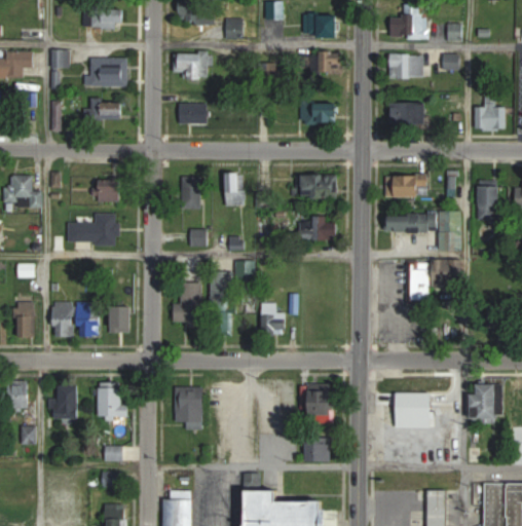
[(213,0),(177,0),(177,22),(213,22),(213,0)]
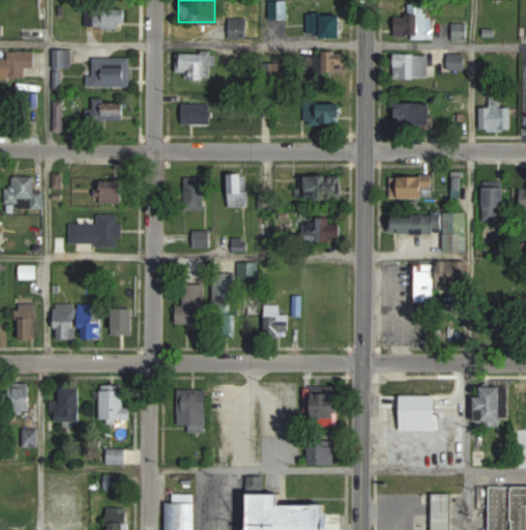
[(284,18),(284,0),(267,0),(267,18),(284,18)]
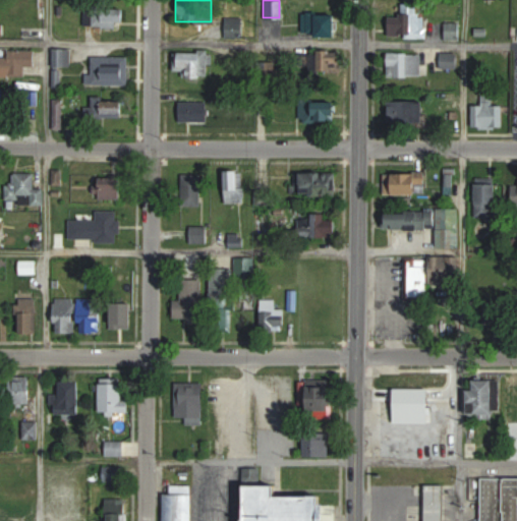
[(123,26),(123,5),(81,5),(81,26),(123,26)]
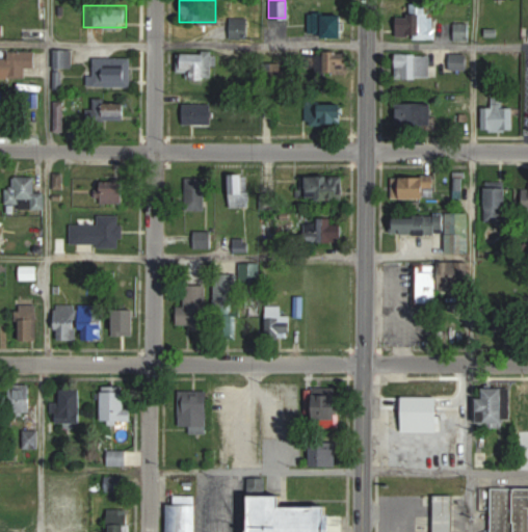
[(341,36),(341,15),(306,15),(306,36),(341,36)]
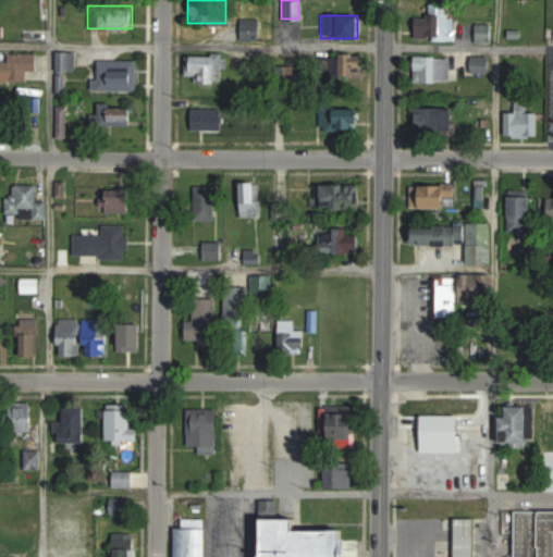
[(454,40),(454,17),(414,16),(414,33),(431,33),(431,40),(454,40)]
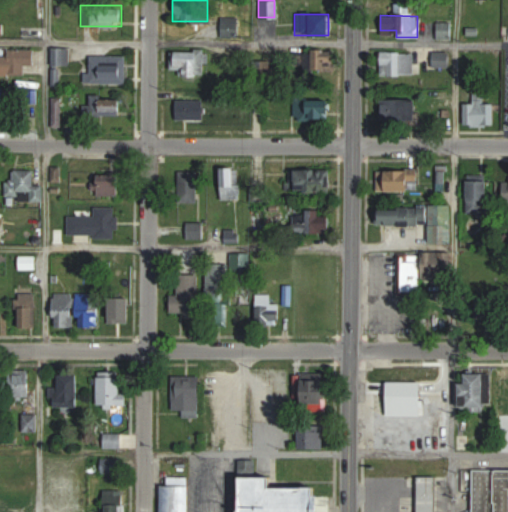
[(236,37),(235,16),(218,16),(218,37),(236,37)]
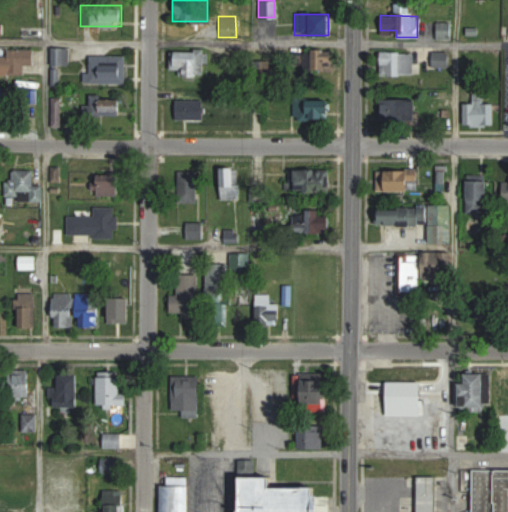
[(434,39),(448,39),(448,22),(434,22),(434,39)]
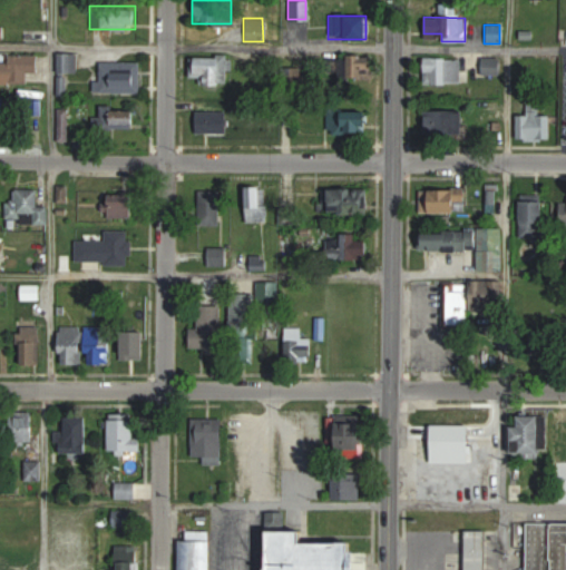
[(0,84),(23,85),(25,72),(35,74),(35,57),(0,55),(0,84)]
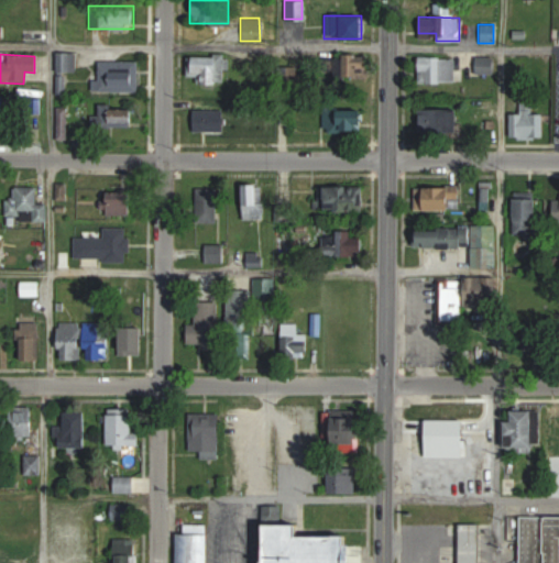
[(185,81),(225,81),(225,55),(185,55),(185,81)]
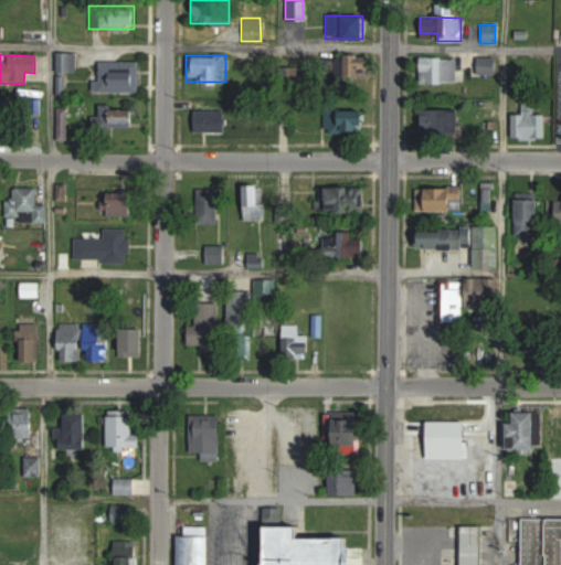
[(367,55),(331,55),(331,81),(367,81),(367,55)]
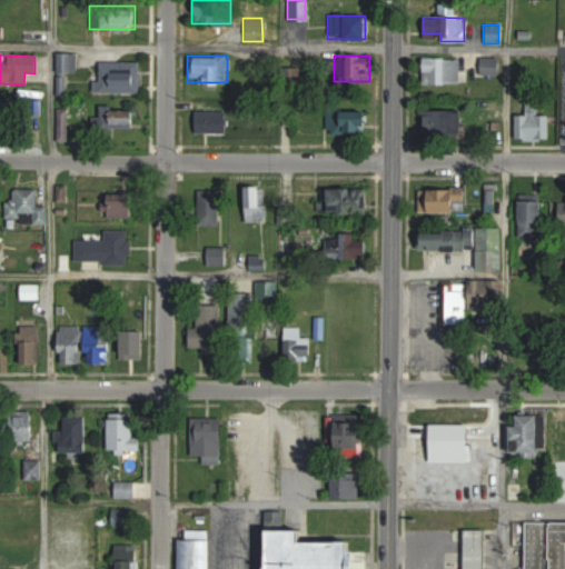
[(457,83),(457,57),(420,57),(420,83),(457,83)]
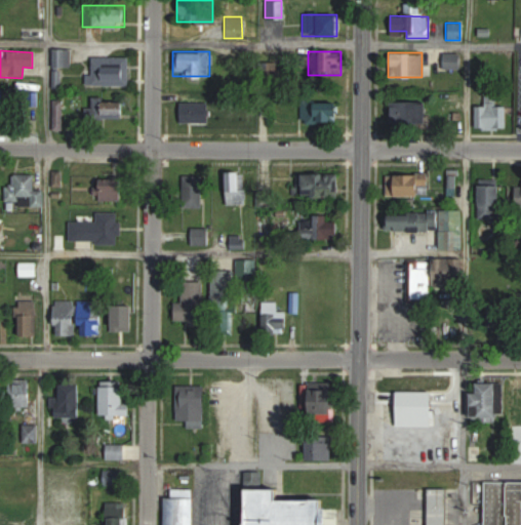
[(126,56),(86,56),(86,86),(126,86),(126,56)]
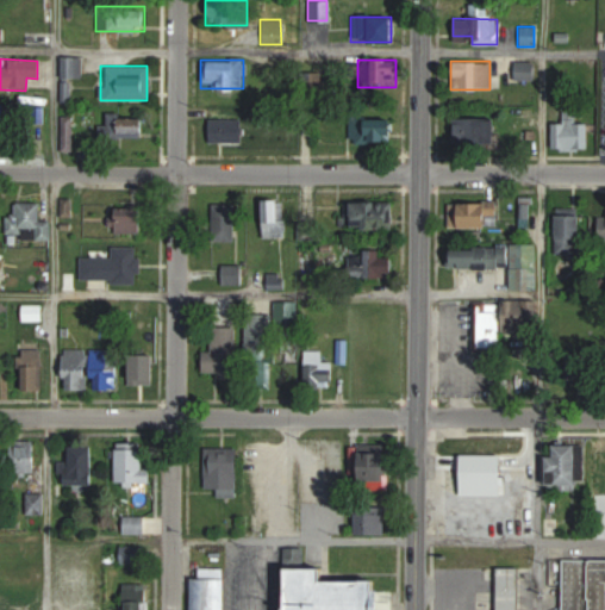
[(586,150),(586,122),(573,122),(573,111),(560,111),(560,123),(550,123),(550,150),(586,150)]
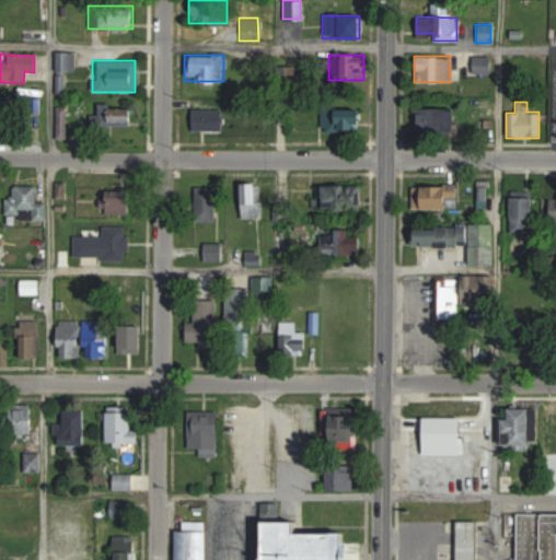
[(130,104),(93,104),(93,127),(130,127),(130,104)]
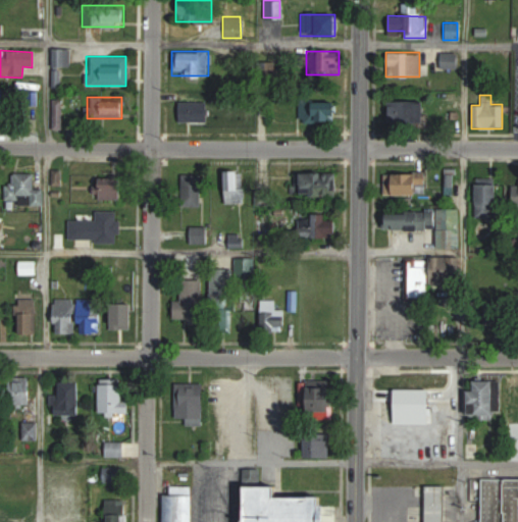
[(60,100),(50,100),(50,128),(60,128),(60,100)]
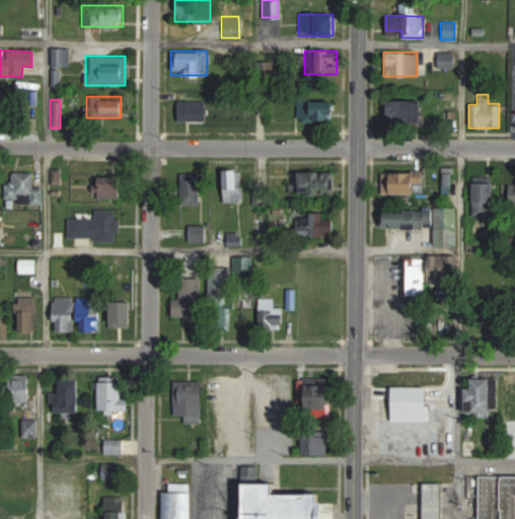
[(176,122),(207,122),(207,100),(175,101),(176,122)]
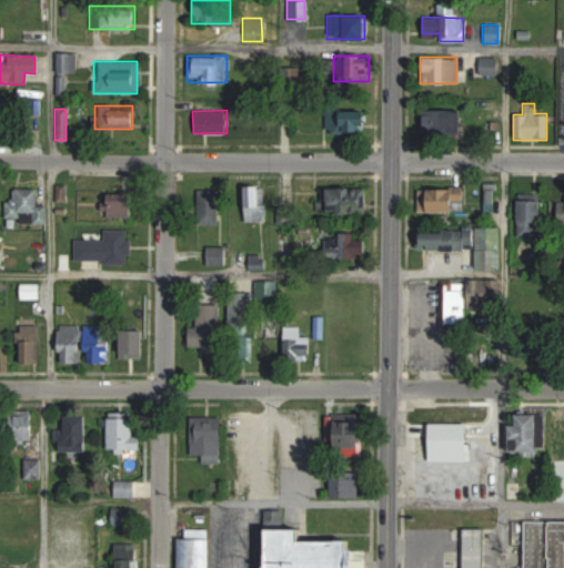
[(460,134),(460,110),(420,110),(420,134),(460,134)]
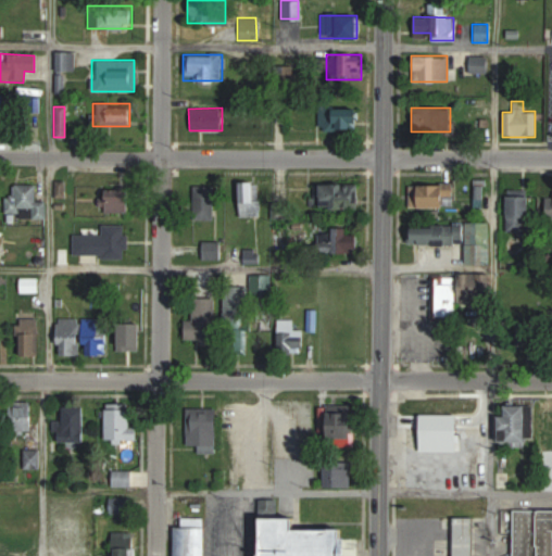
[(317,130),(358,130),(358,109),(317,109),(317,130)]
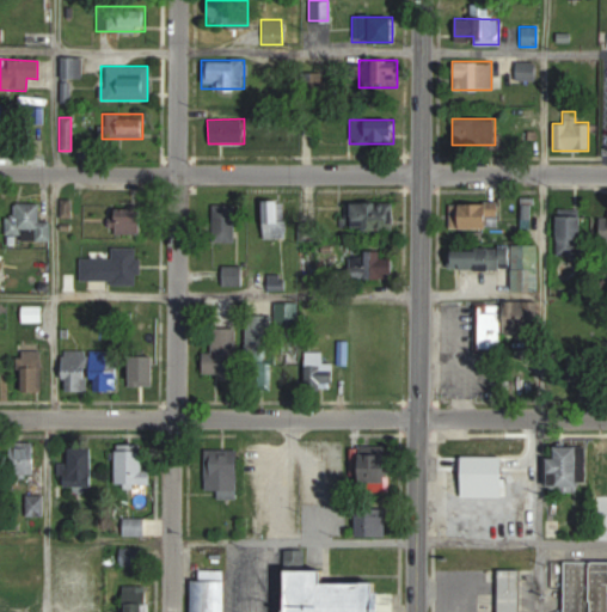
[(288,146),(284,123),(259,128),(262,150),(288,146)]
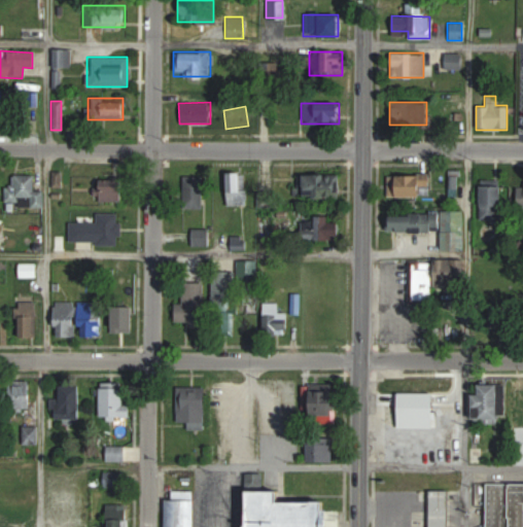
[(244,205),(244,173),(224,173),(224,205),(244,205)]
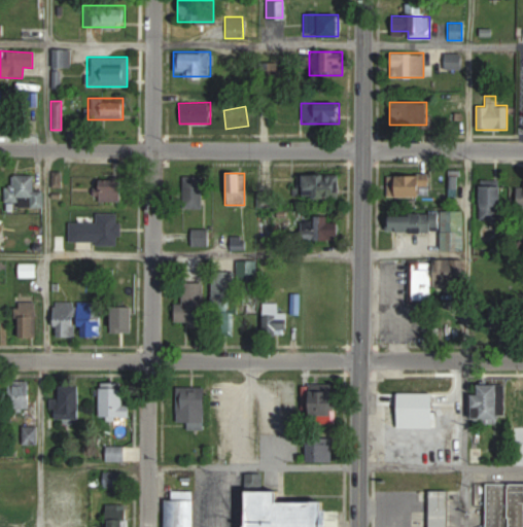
[(292,174),(292,198),(338,198),(338,174),(292,174)]
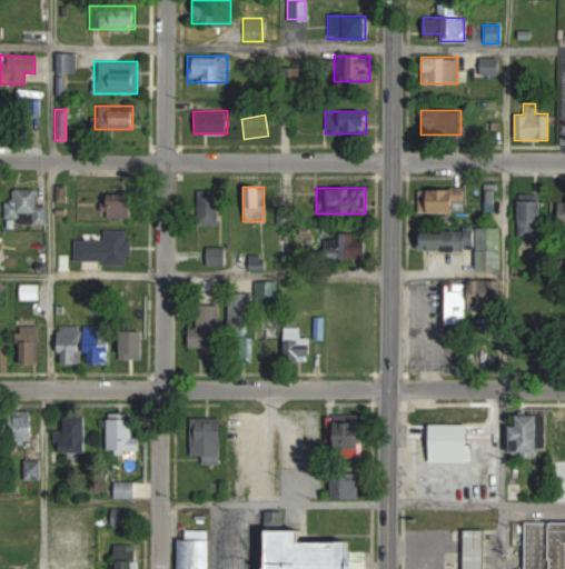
[(13,189),(13,213),(35,213),(35,189),(13,189)]
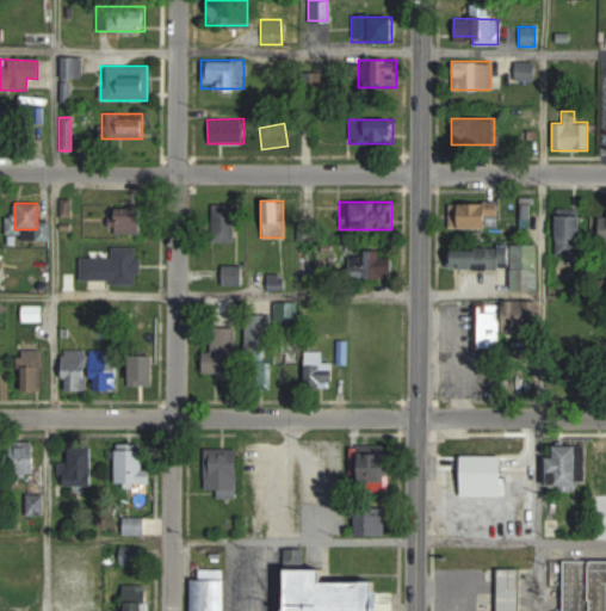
[(456,216),(450,216),(450,227),(495,227),(495,203),(456,203),(456,216)]
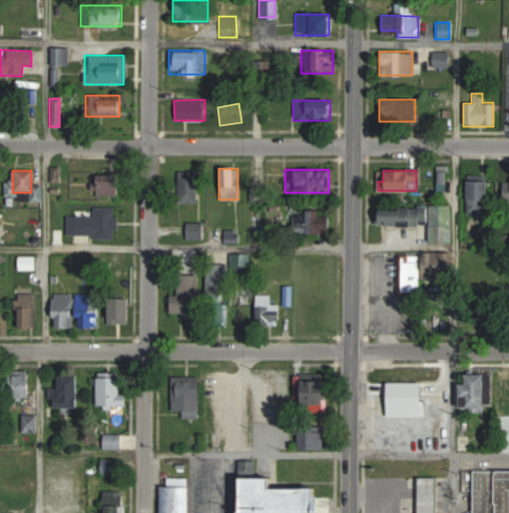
[(196,202),(196,171),(176,171),(176,202),(196,202)]
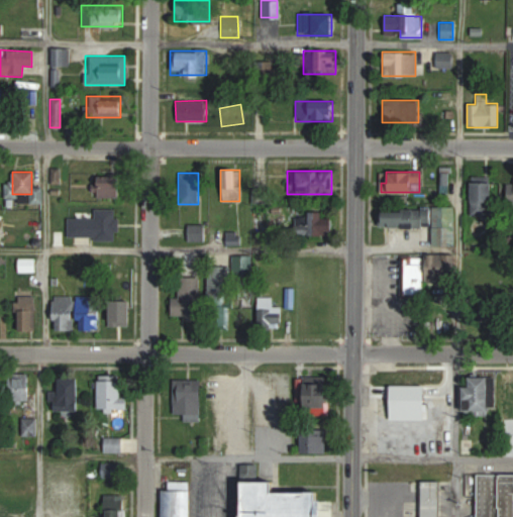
[(490,212),(490,178),(470,178),(470,212),(490,212)]
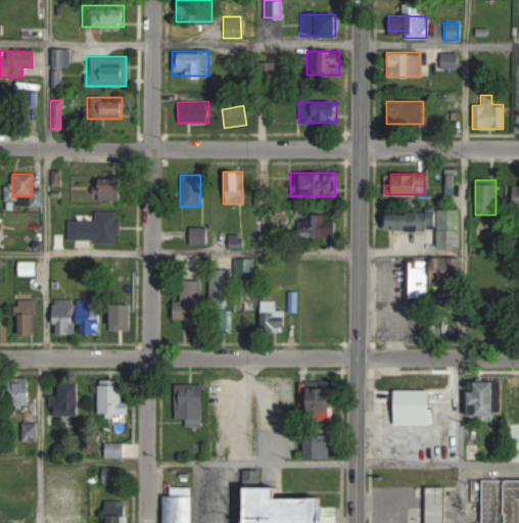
[(96,200),(122,200),(122,183),(97,183),(96,200)]
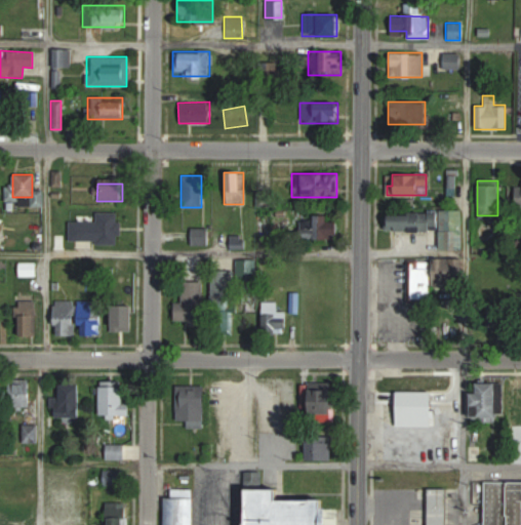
[(436,231),(436,210),(385,211),(386,232),(436,231)]
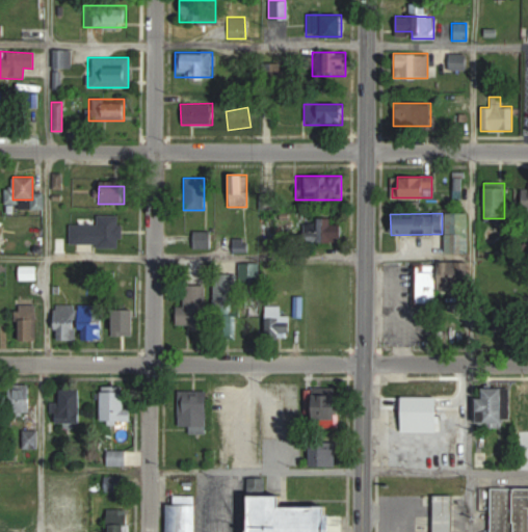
[(95,223),(68,222),(68,245),(119,246),(119,215),(95,215),(95,223)]
